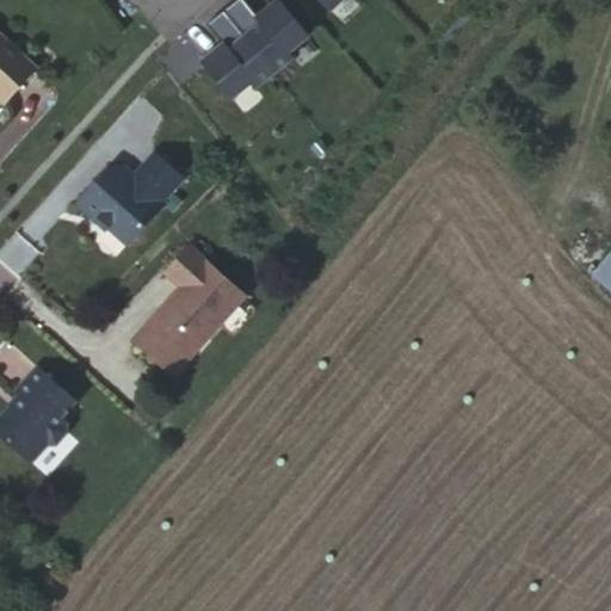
[(242,0),(232,0),(221,10),(271,72),(291,56),(287,50),(306,36),(276,0),(275,0),(255,17),(242,0)]
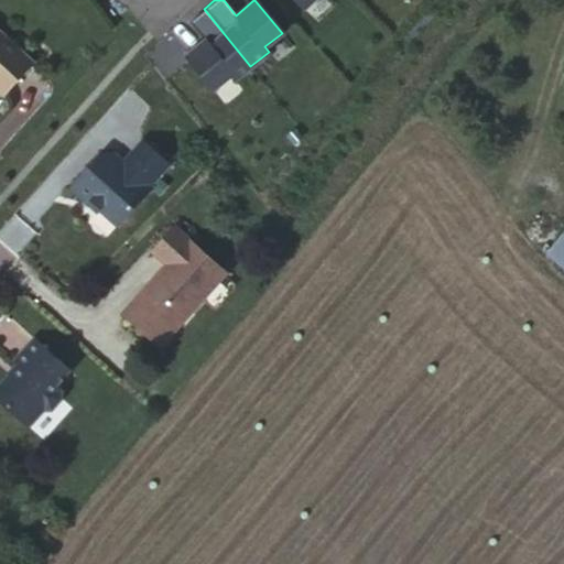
[(293,0),(302,9),(312,0),(293,0)]
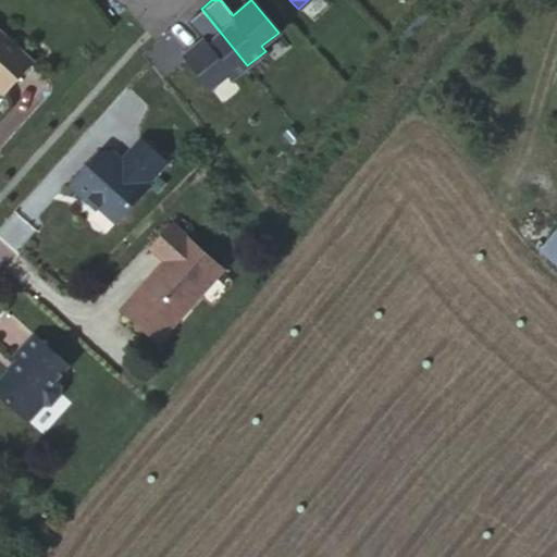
[(182,56),(208,88),(225,75),(229,79),(247,65),(201,9),(186,21),(201,40),(182,56)]
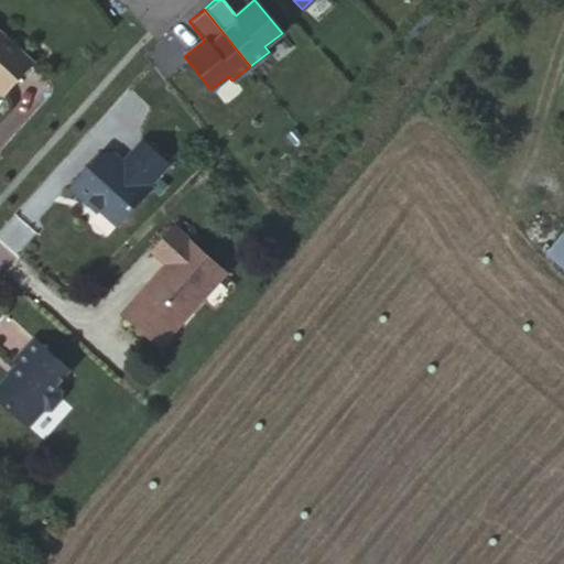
[(0,31),(0,89),(7,95),(35,63),(0,31)]
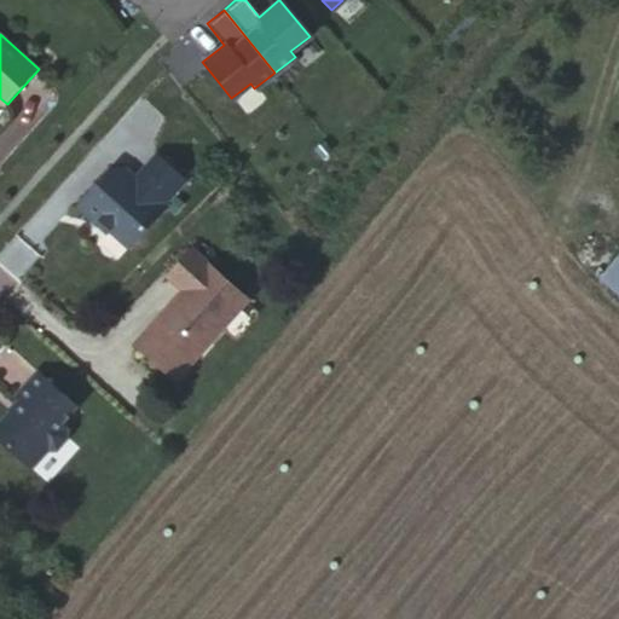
[(114,171),(76,210),(98,230),(102,226),(128,250),(163,210),(161,208),(181,185),(155,163),(134,185),(117,169),(114,171)]
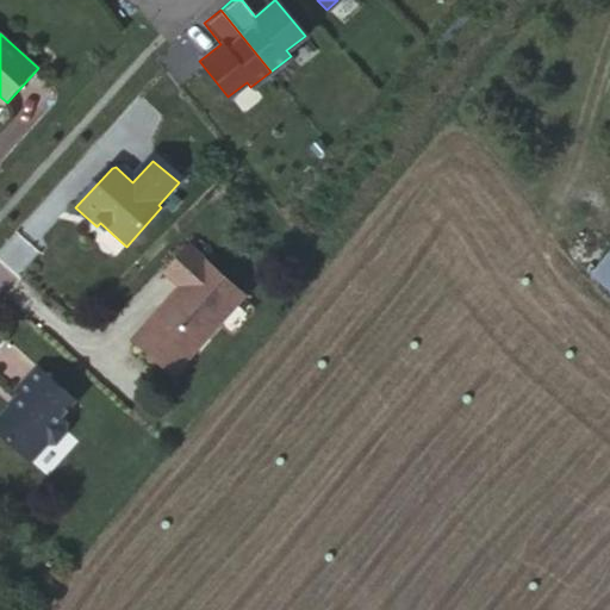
[(609,253),(591,277),(609,291),(609,253)]
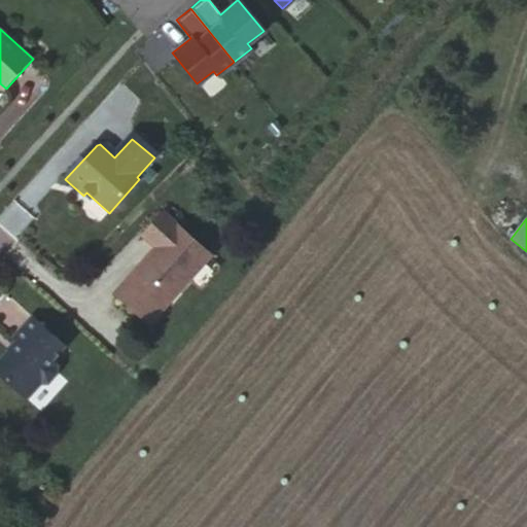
[(151,254),(108,303),(145,334),(207,265),(161,222),(140,244),(151,254)]
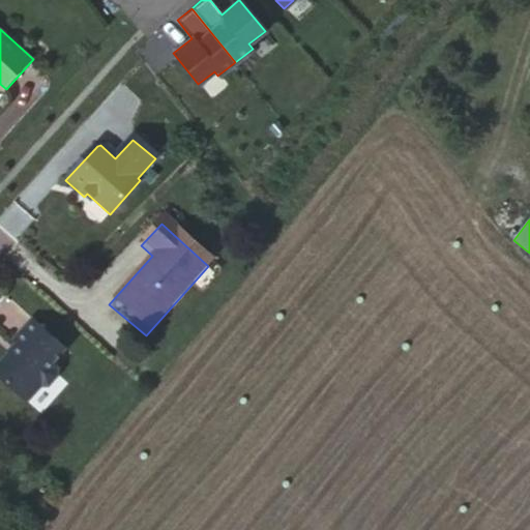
[(0,359),(35,326),(25,314),(6,334),(11,340),(4,348),(0,349),(0,359)]
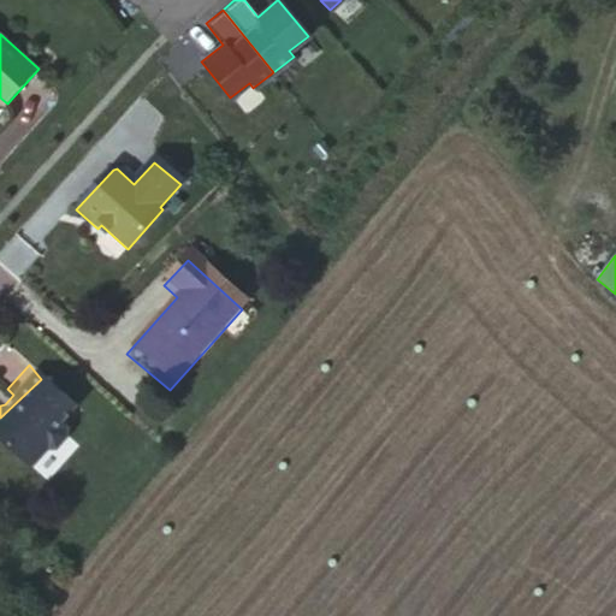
[(71,410),(41,379),(0,418),(0,443),(30,473),(43,456),(52,454),(61,444),(60,432),(55,427),(71,410)]
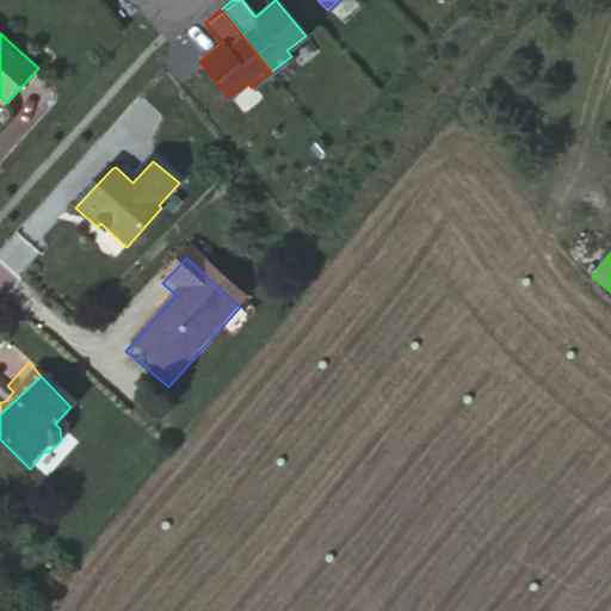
All buildings are outlined.
